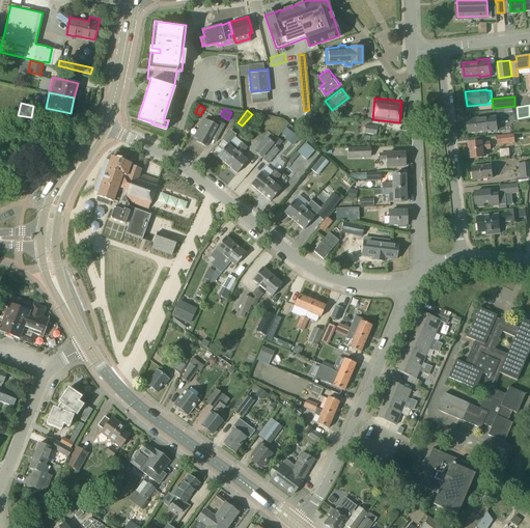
[(506,114),(508,126),(517,123),(514,113),(506,114)]
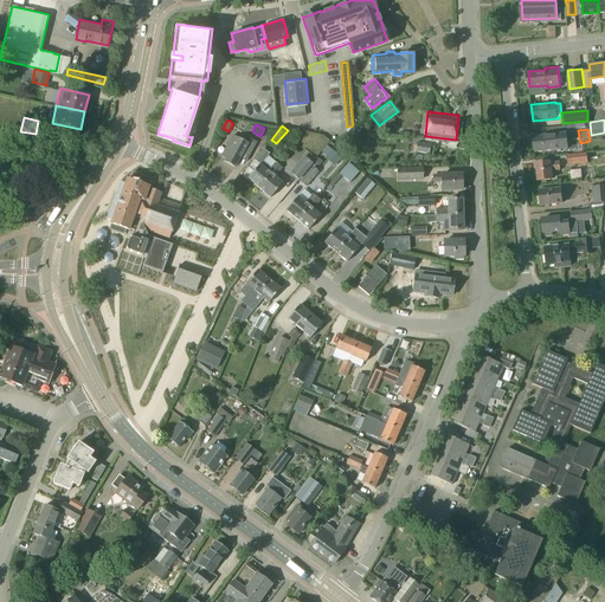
[(555,148),(562,147),(568,146),(567,131),(553,133),(553,131),(544,133),(544,134),(534,135),(535,150),(555,148)]
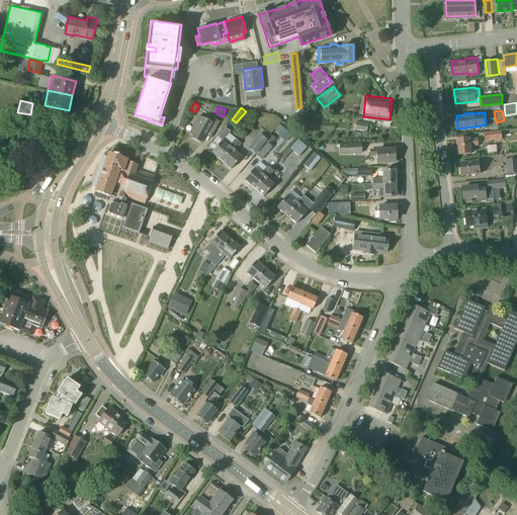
[(199,114),(189,132),(193,134),(191,136),(201,142),(207,129),(212,132),(210,137),(220,120),(213,117),(211,121),(199,114)]
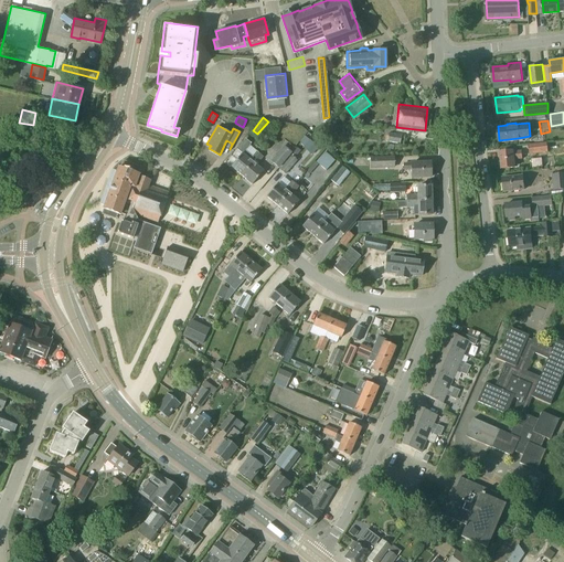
[(385,137),(389,138),(389,139),(400,141),(402,134),(386,131),(385,137)]
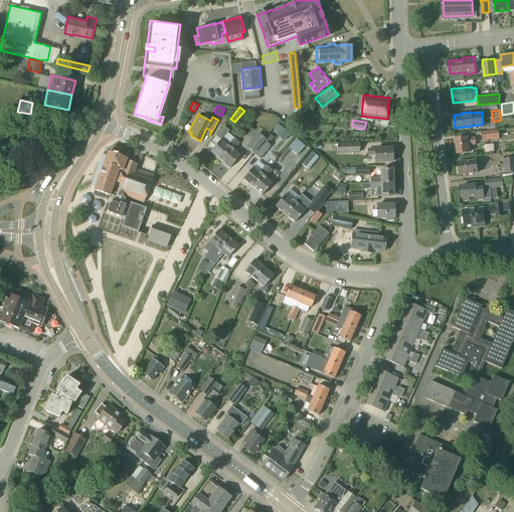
[(291,132),(283,125),(278,131),(277,131),(286,138),(291,132)]
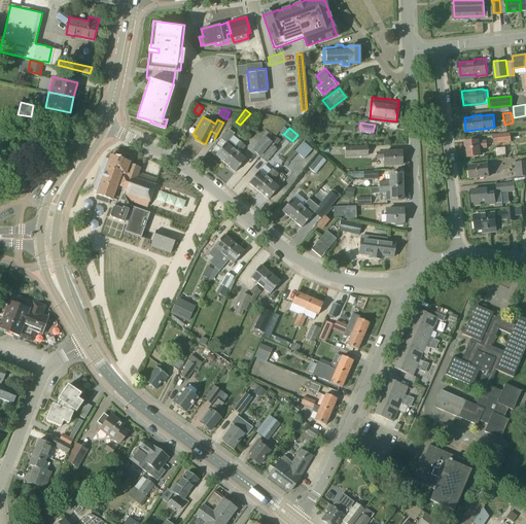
[(494,133),(494,142),(512,140),(511,132),(494,133)]
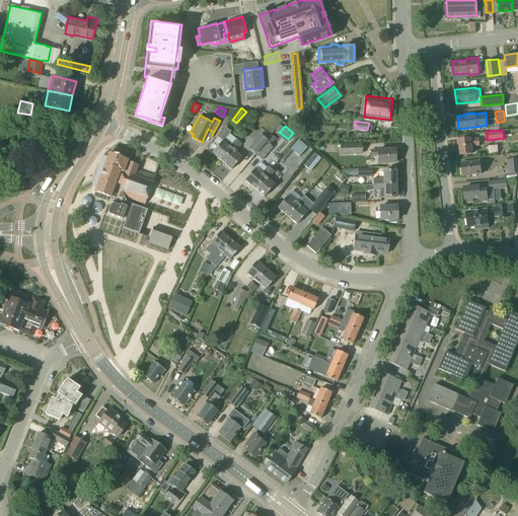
[(262,132),(249,146),(256,152),(268,138),(262,132)]
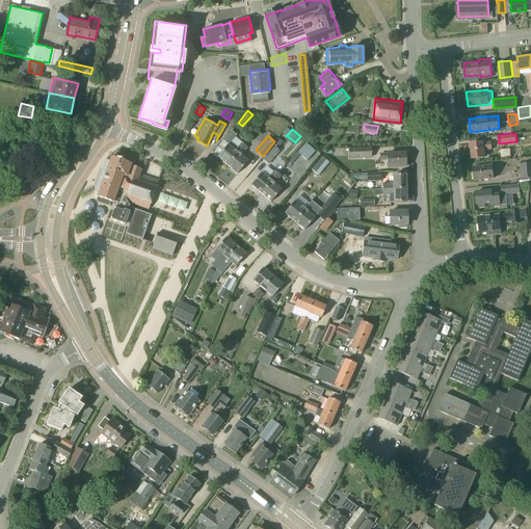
[(483,140),(471,141),(473,157),(485,156),(484,149),(493,148),(492,140),(483,140)]
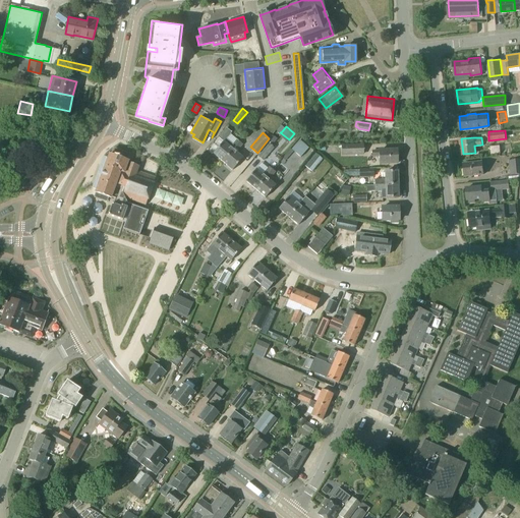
[(223,160),(233,148),(223,139),(214,152),(223,160)]
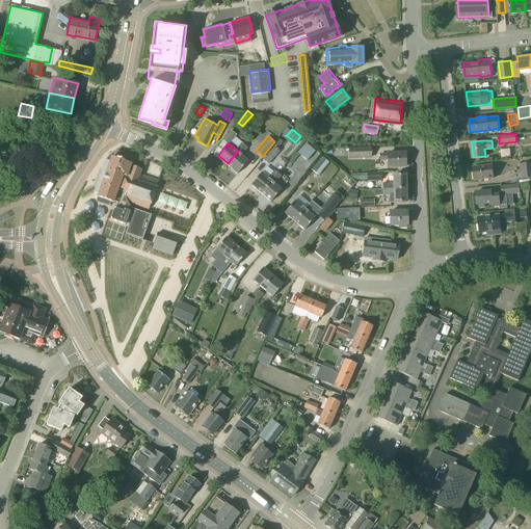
[(297,152),(307,160),(315,151),(306,142),(297,152)]
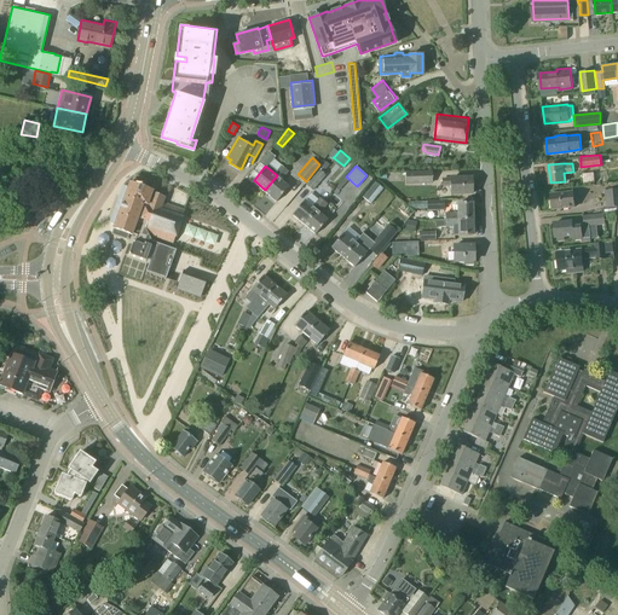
[(315,174),(307,183),(313,189),(321,179),(325,173),(321,168),(315,174)]
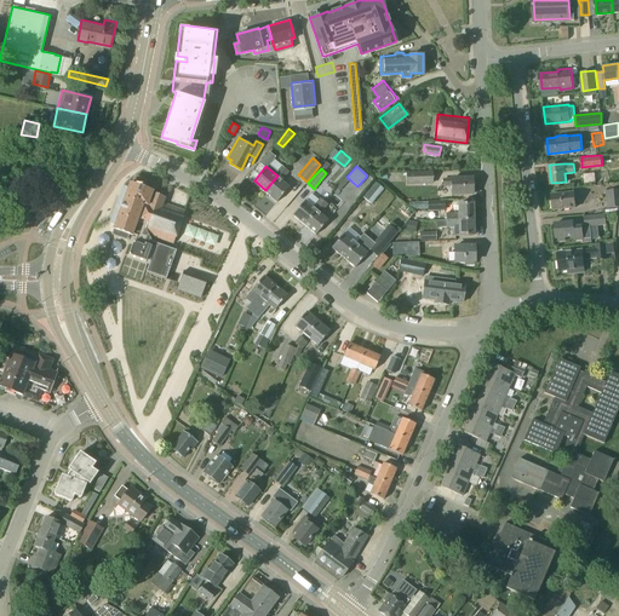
[(406,171),(406,184),(433,183),(433,171),(406,171)]
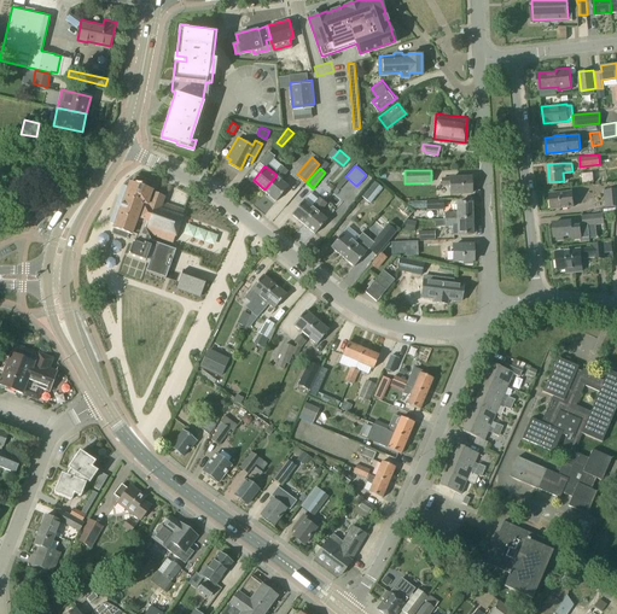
[(289,185),(277,175),(265,189),(277,199),(289,185)]
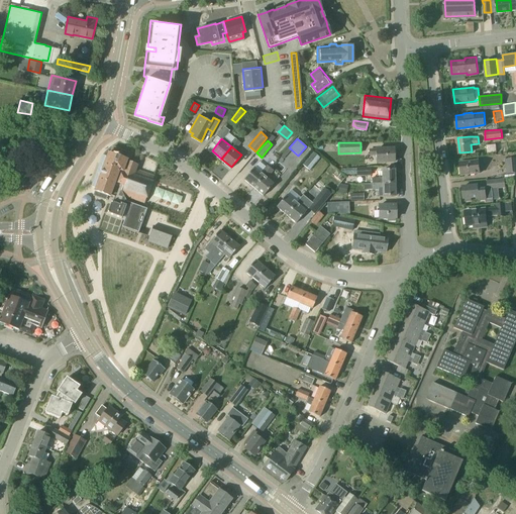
[(394,147),(377,147),(370,148),(370,153),(377,152),(377,161),(395,161),(394,147)]
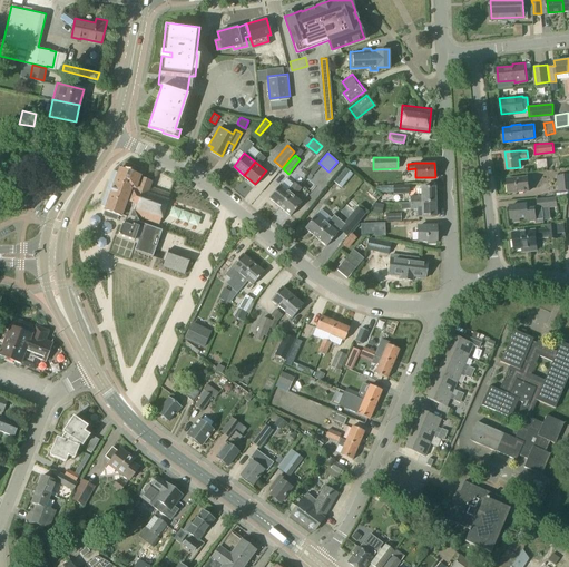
[(333,181),(341,187),(353,173),(345,167),(333,181)]
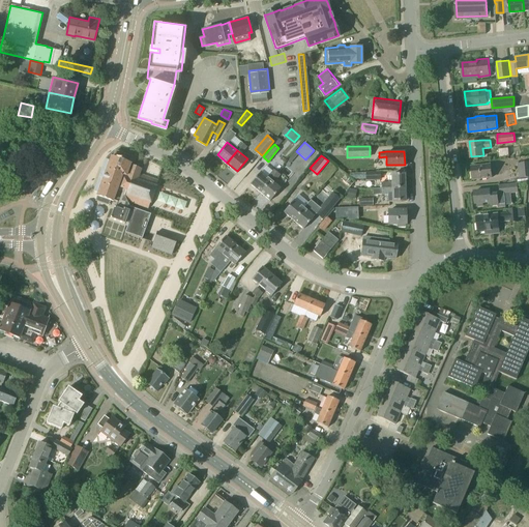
[(103,180),(97,194),(111,199),(113,200),(114,199),(117,200),(115,206),(115,205),(111,216),(125,222),(130,209),(128,208),(130,203),(128,202),(128,199),(149,206),(158,179),(140,172),(142,168),(130,164),(130,163),(112,156),(111,156),(103,180)]
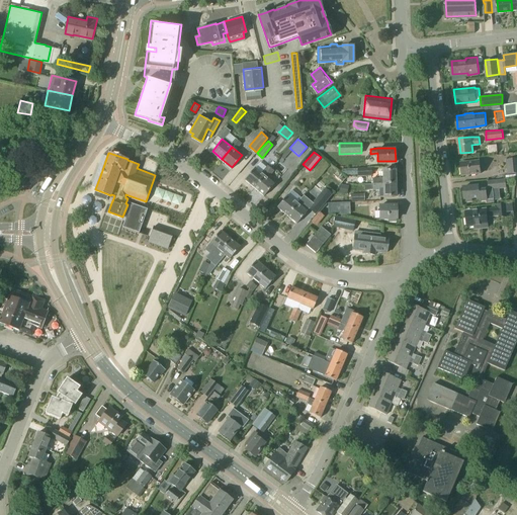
[(516,154),(506,157),(508,171),(516,169),(516,154)]
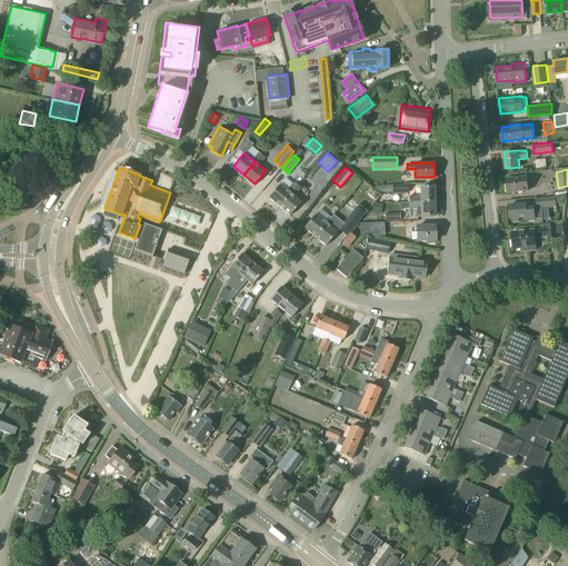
[(527,176),(507,178),(508,191),(528,189),(527,176)]
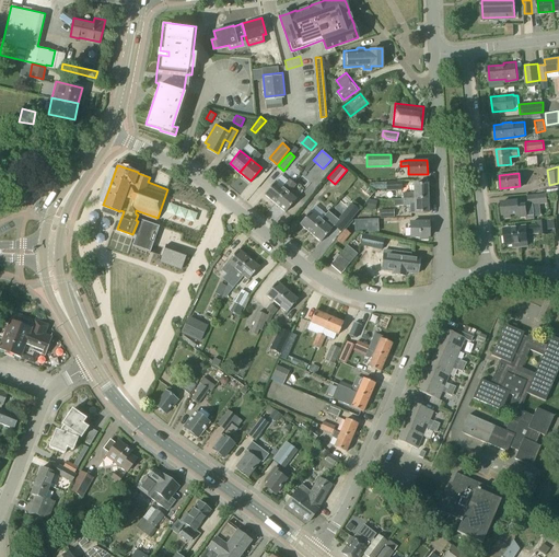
[(275,201),(286,188),(276,180),(265,193),(275,201)]
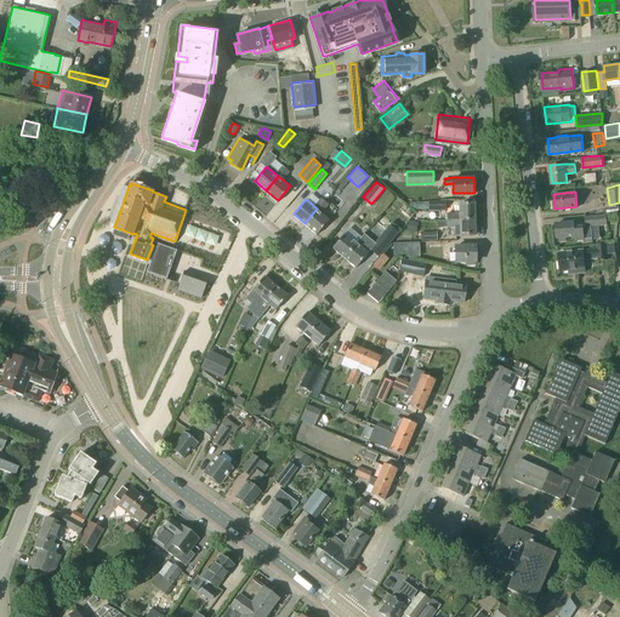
[(428,200),(428,210),(445,210),(445,200),(428,200)]
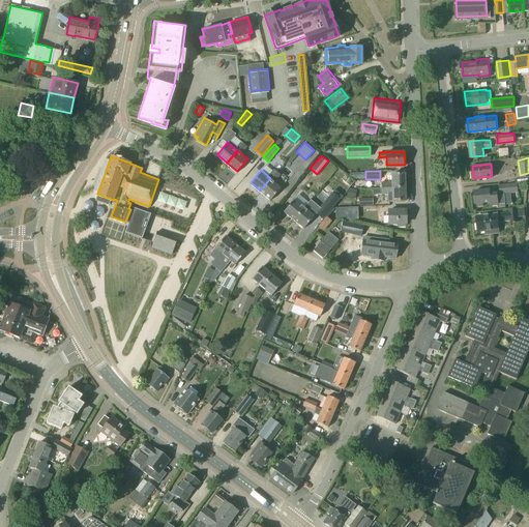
[(382,181),(382,186),(405,186),(405,173),(392,173),(392,181),(382,181)]
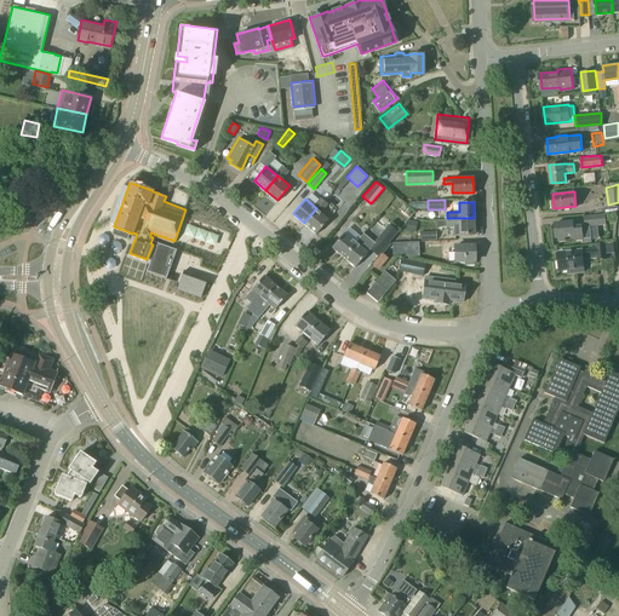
[(316,208),(304,223),(316,232),(328,218),(316,208)]
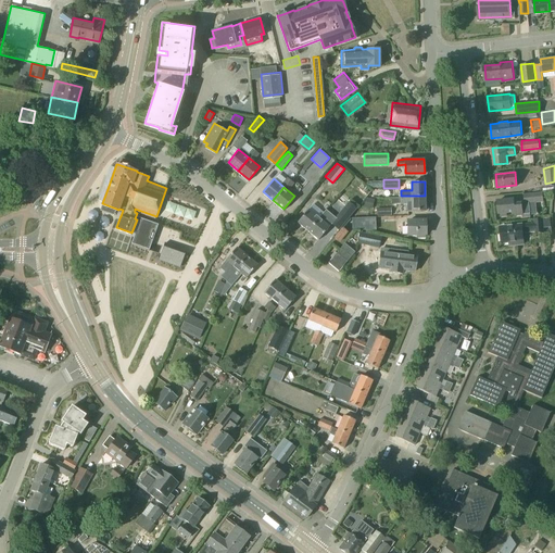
[(529,205),(528,201),(544,200),(543,190),(525,192),(525,199),(514,200),(514,198),(497,199),(499,212),(501,212),(501,214),(507,214),(507,211),(515,211),(515,213),(524,213),(524,215),(531,214),(530,205),(529,205)]
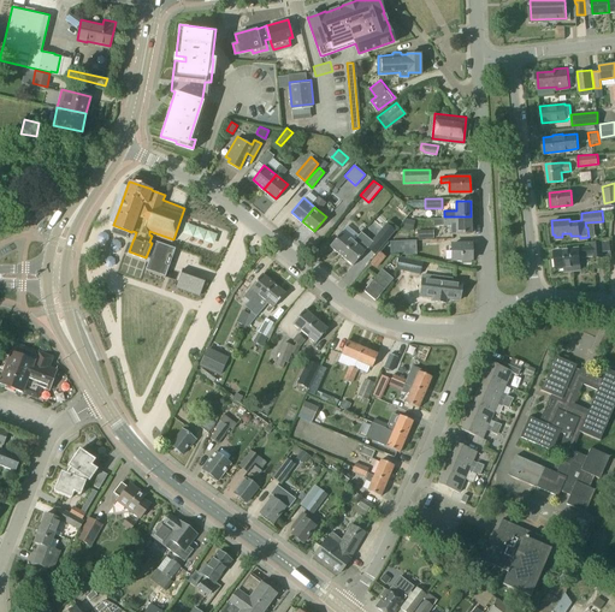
[(403,227),(412,229),(414,219),(406,217),(403,227)]
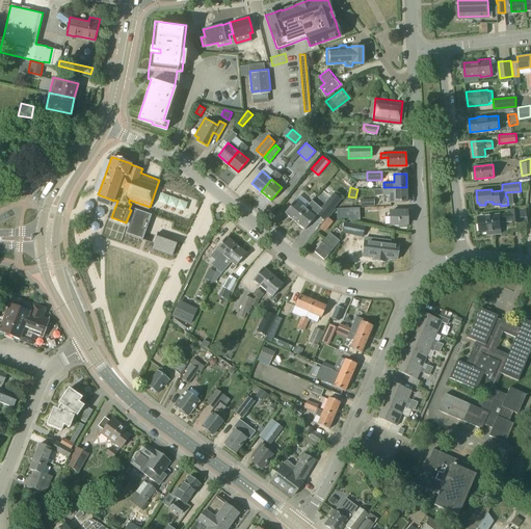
[(406,187),(383,187),(383,193),(390,193),(390,201),(407,201),(406,187)]
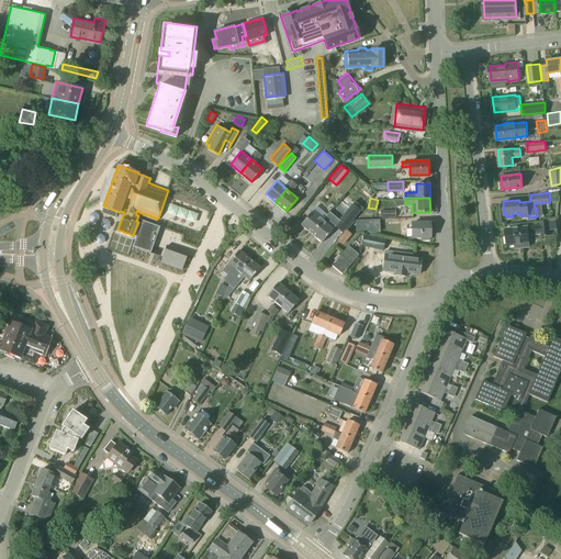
[(340,217),(335,224),(341,231),(359,209),(352,203),(350,205),(340,217)]
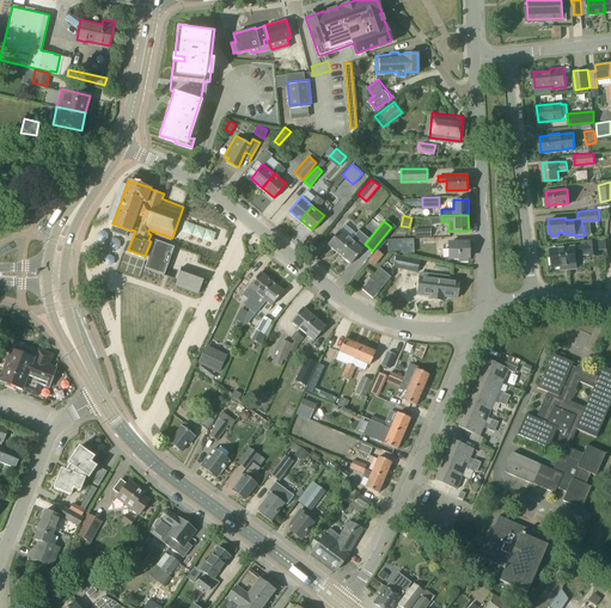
[(340,252),(352,238),(340,228),(328,243),(340,252)]
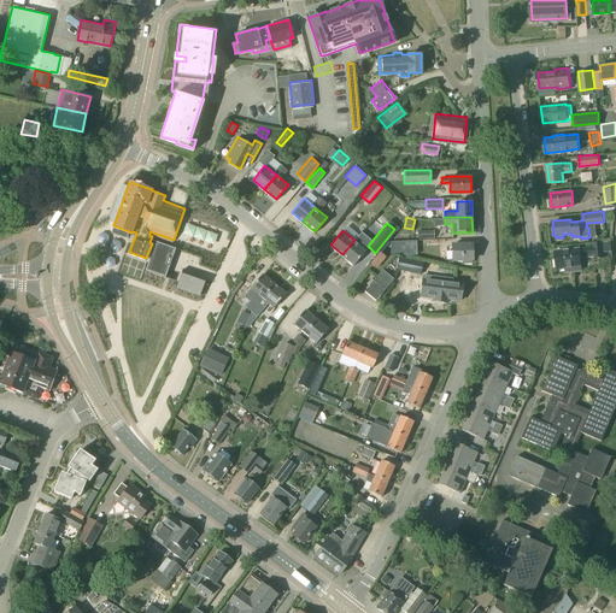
[(355,240),(342,254),(353,264),(365,249),(355,240)]
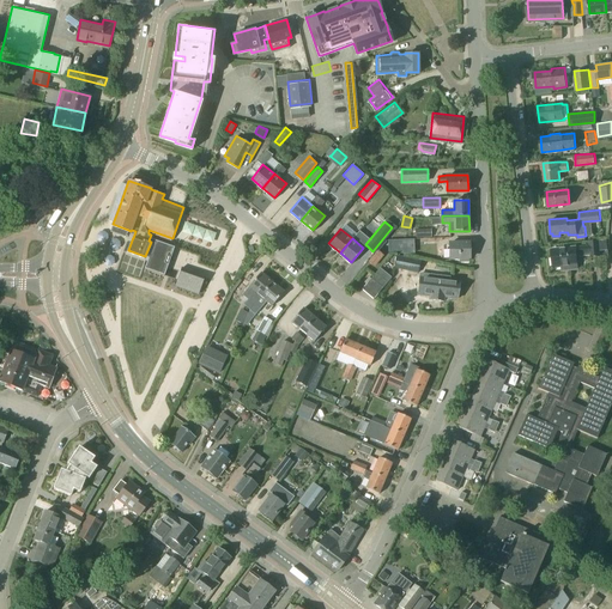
[(403,250),(403,238),(388,238),(388,250),(403,250)]
